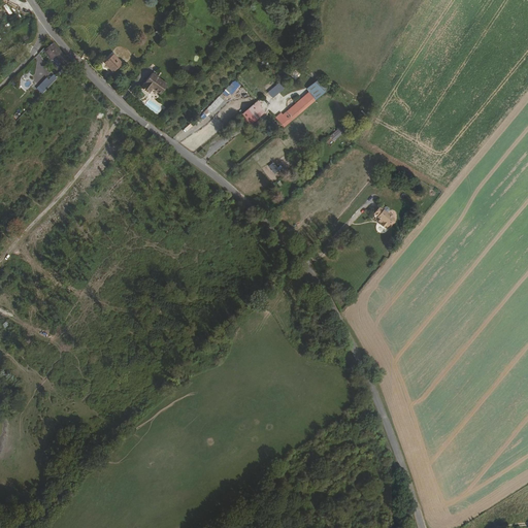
[(55,48),(45,57),(55,67),(57,65),(61,69),(59,72),(62,76),(71,67),(55,48)]
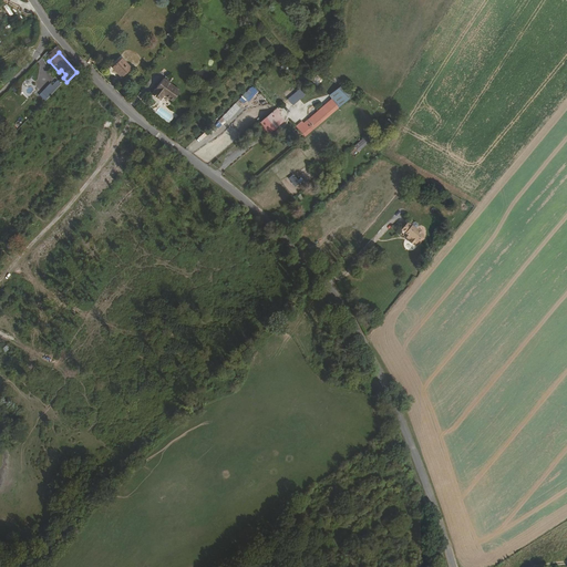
[(117,70),(123,76),(132,69),(123,59),(113,68),(115,71),(116,72),(117,70)]
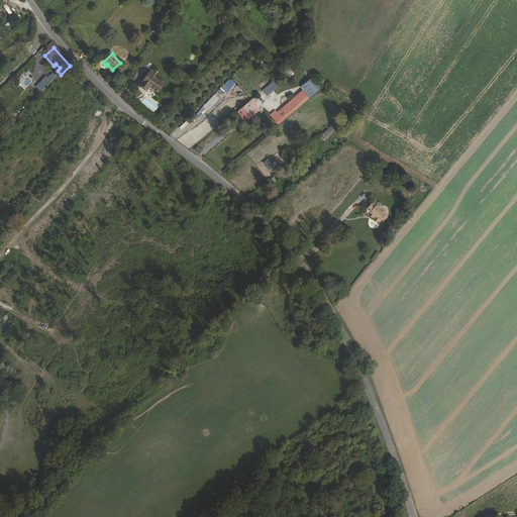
[(45,75),(35,86),(41,92),(52,81),(45,75)]
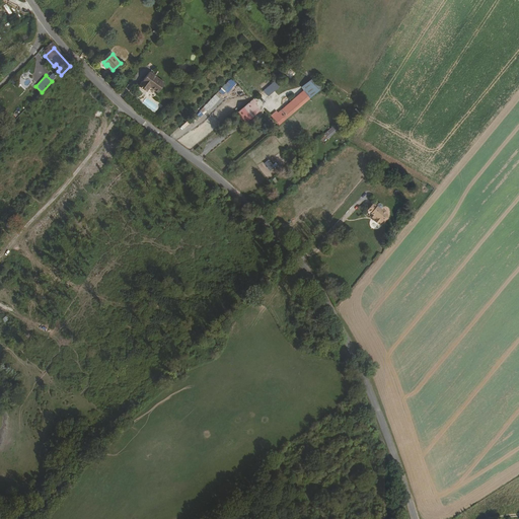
[(218,89),(223,95),(236,84),(231,78),(218,89)]
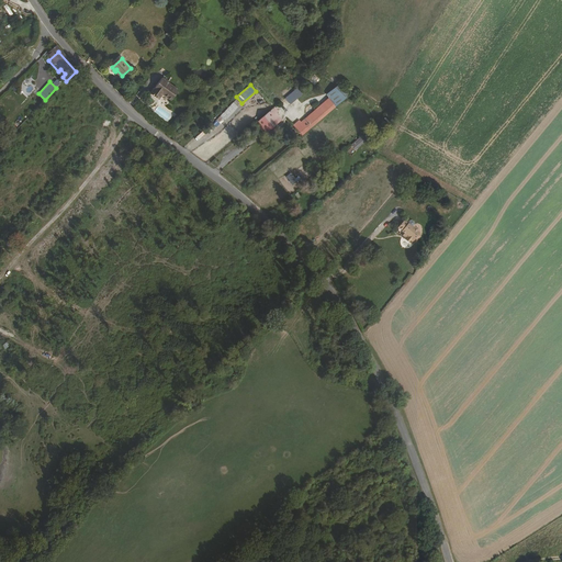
[(27,96),(33,88),(30,86),(24,93),(27,96)]
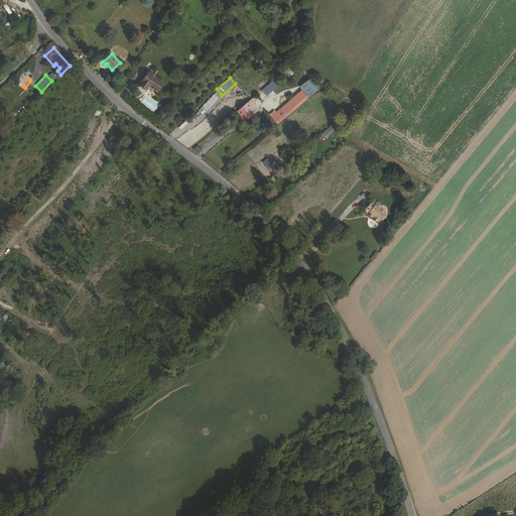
[(147,92),(149,93),(157,99),(163,90),(148,79),(138,93),(143,97),(147,92)]
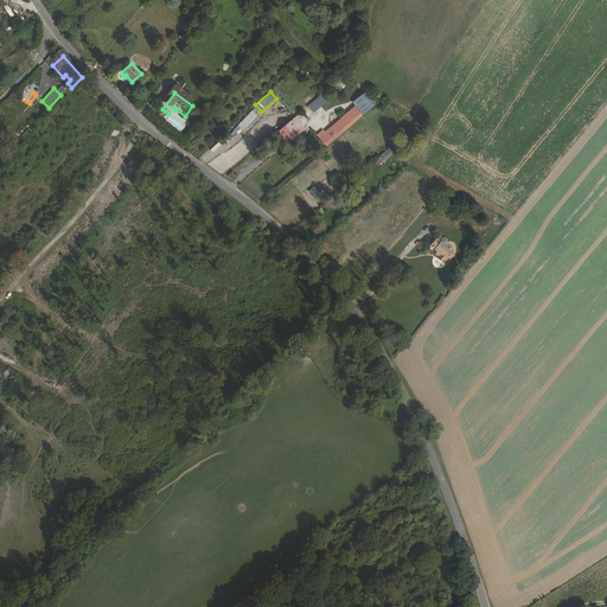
[(381,102),(364,93),(352,103),(355,107),(364,116),(381,102)]
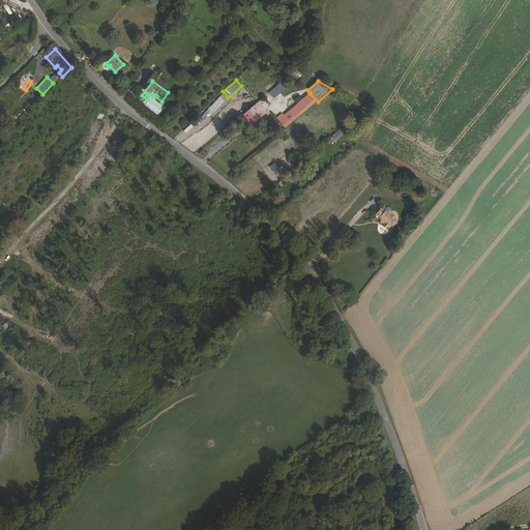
[(283,89),(277,83),(263,95),(269,101),(283,89)]
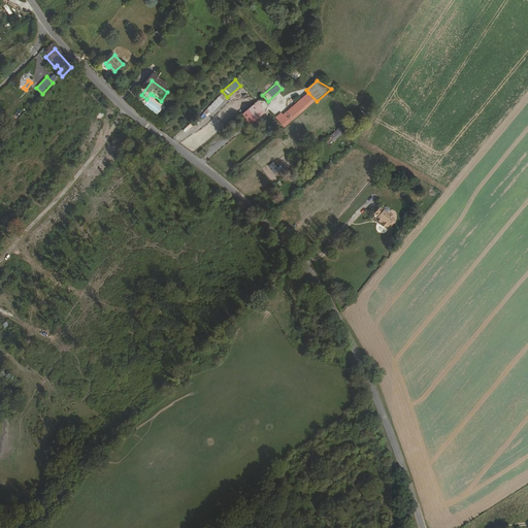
[(317,101),(308,93),(300,101),(303,104),(307,108),(317,101)]
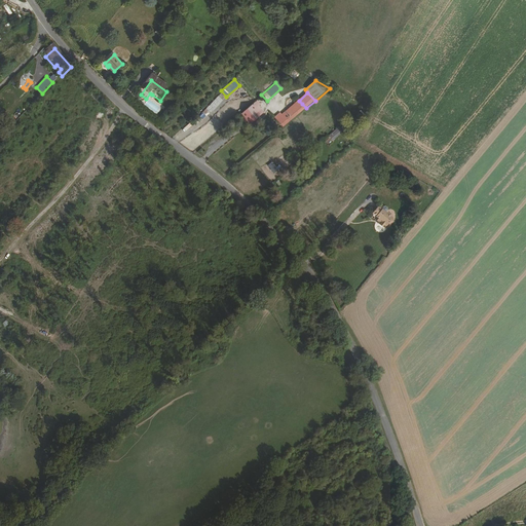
[(211,112),(222,99),(219,95),(207,108),(211,112)]
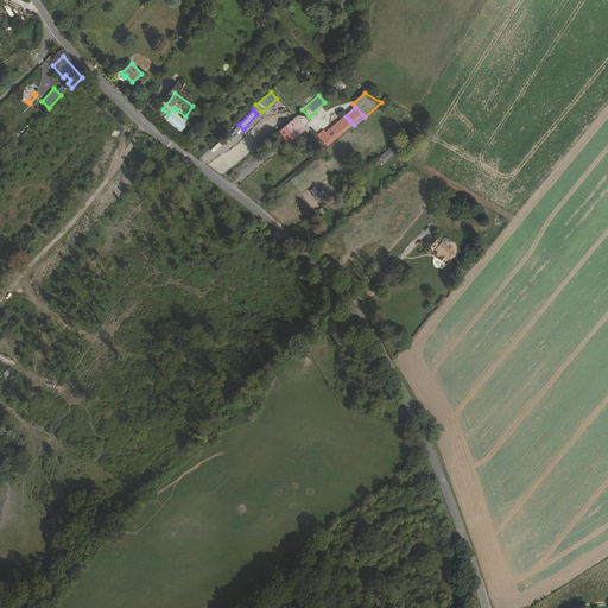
[(302,133),(292,118),(287,122),(299,135),(301,134),(302,133)]
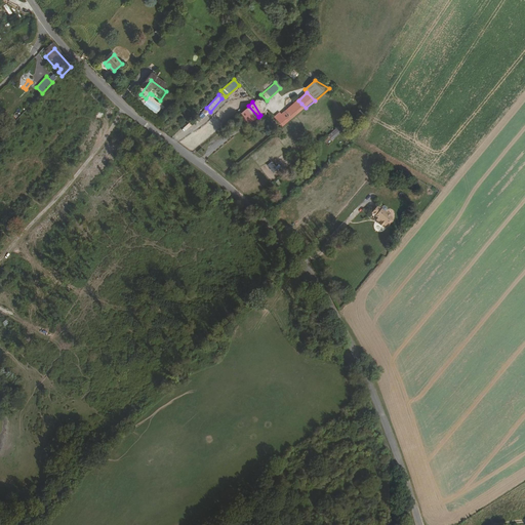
[(297,108),(293,105),(281,117),(275,122),(281,129),(306,108),(301,104),(297,108)]
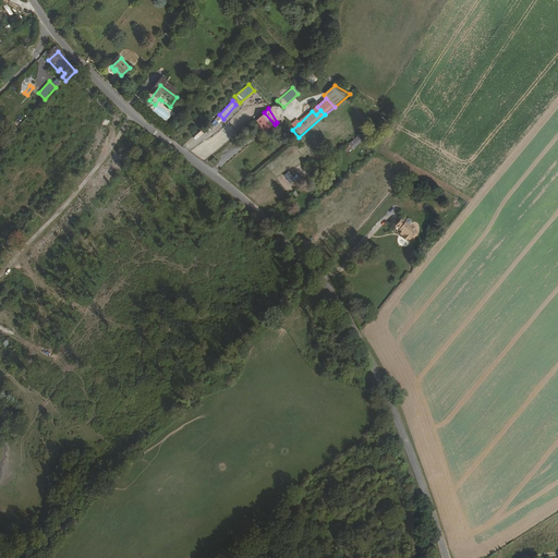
[(275,124),(264,112),(252,122),(254,124),(263,134),(275,124)]
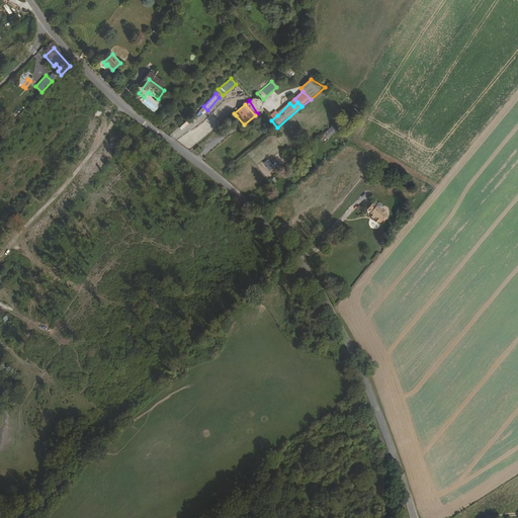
[(83,130),(80,147),(88,148),(91,132),(83,130)]
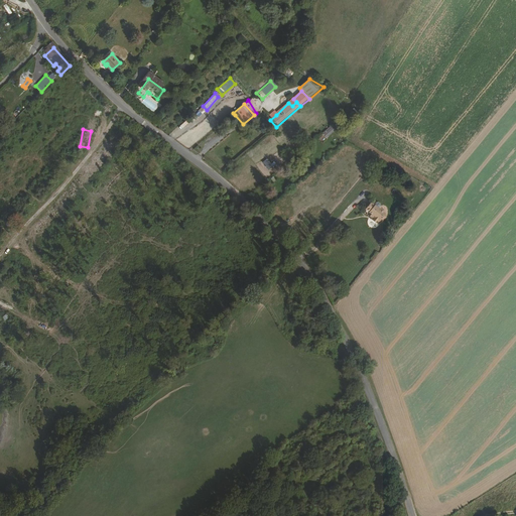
[(324,135),(320,138),(325,143),(335,134),(332,131),(326,137),(324,135)]
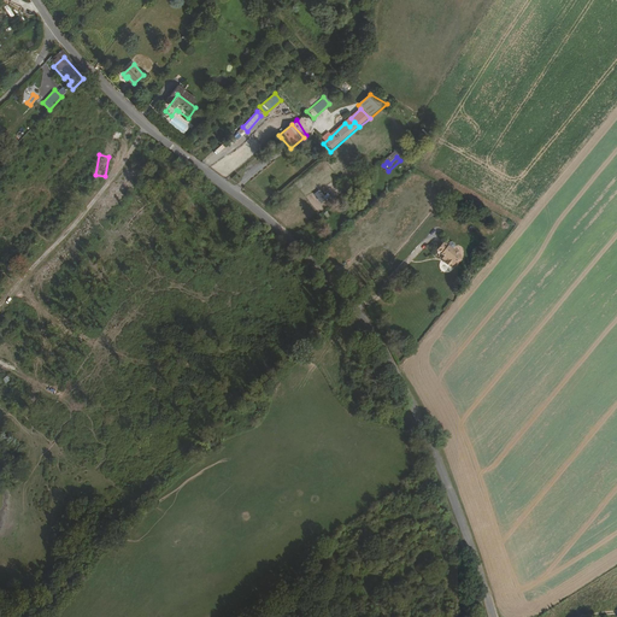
[(321,203),(327,199),(318,189),(313,193),(321,203)]
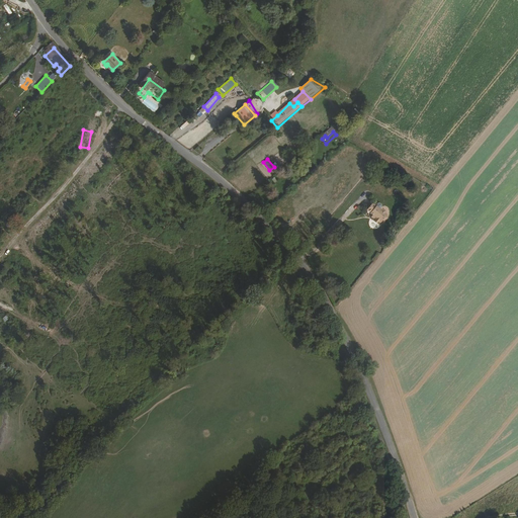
[(375,205),(372,203),(366,210),(372,216),(371,218),(373,219),(372,221),(378,226),(386,216),(379,209),(381,206),(381,204),(379,203),(377,203),(375,205)]
